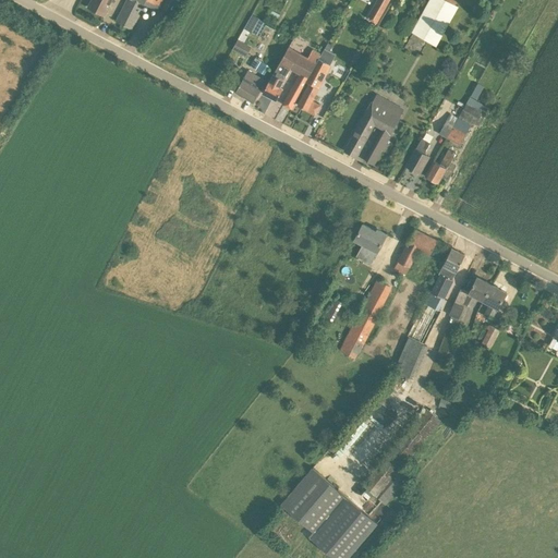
[(92,0),(88,8),(105,15),(111,0),(92,0)]
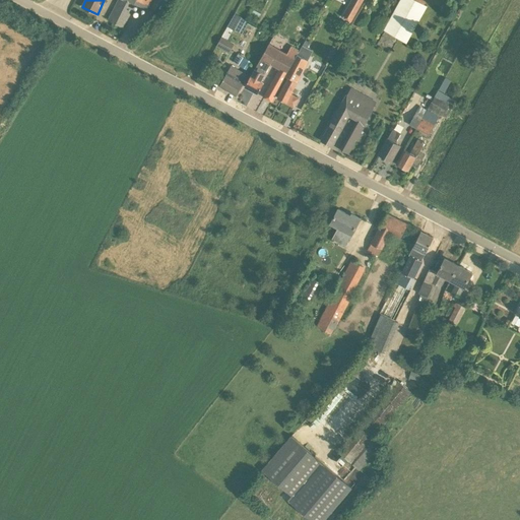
[(135,4),(146,10),(150,0),(118,0),(109,20),(123,27),(135,4)]
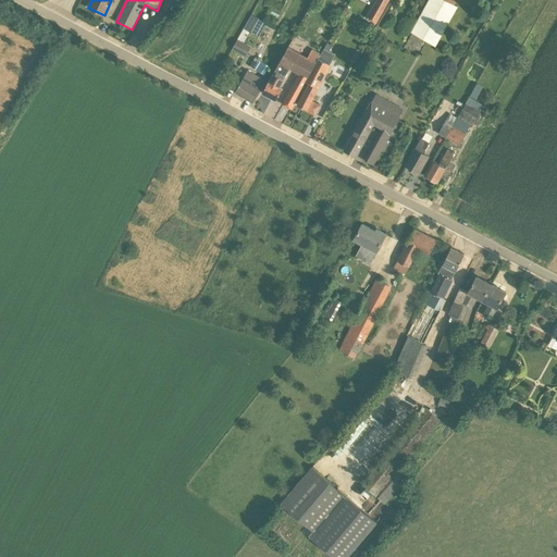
[(375,0),(372,8),(382,13),(388,0),(375,0)]
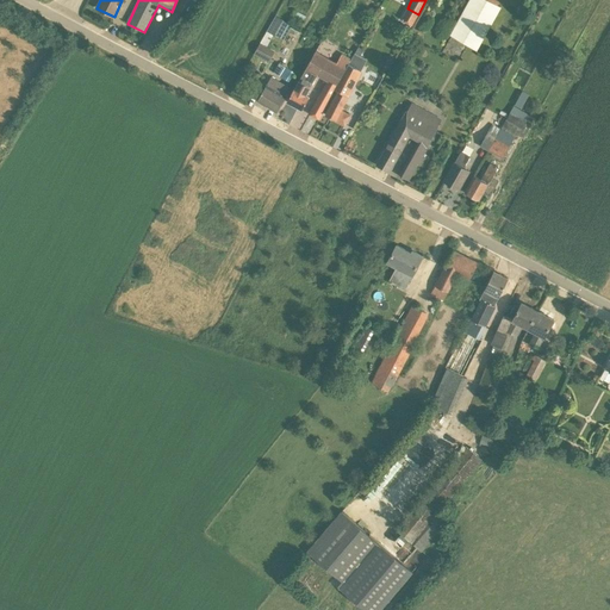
[(470,0),(452,36),(477,49),(500,7),(497,6),(499,2),(496,0),(470,0)]
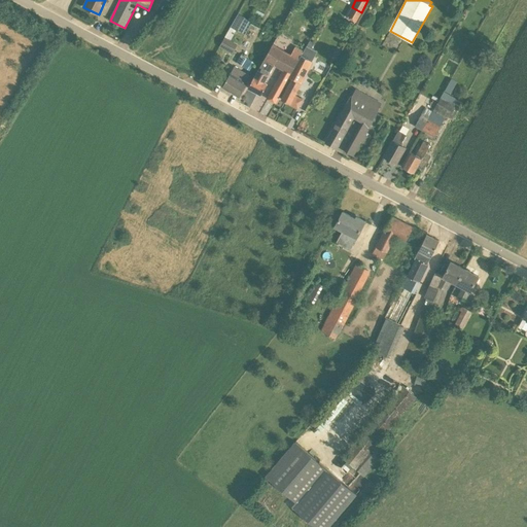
[(245,19),(239,31),(245,35),(252,23),(245,19)]
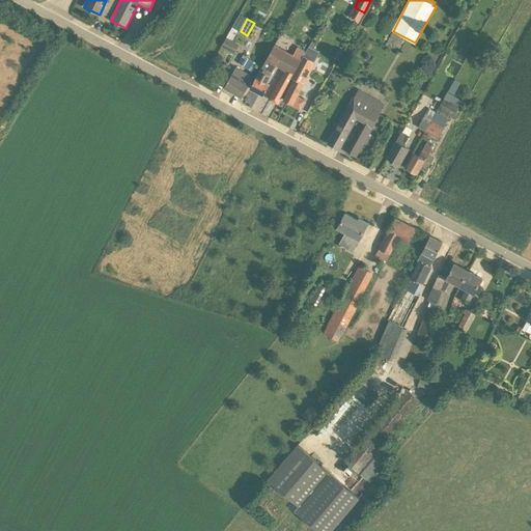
[(241,44),(226,36),(221,47),(234,54),(241,44)]
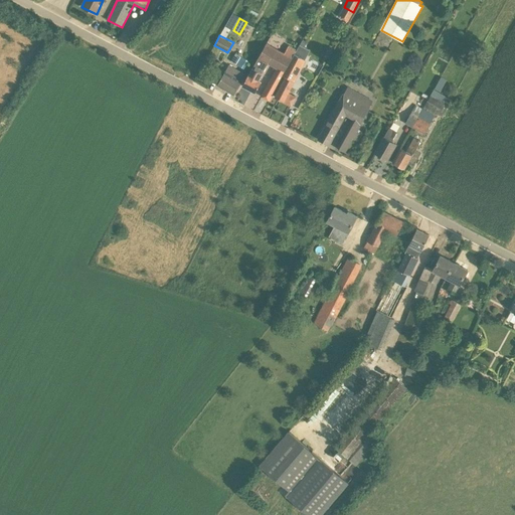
[(277,87),(297,50),(290,46),(272,35),(242,86),(255,93),(262,81),(259,79),(268,62),(278,67),(262,96),(270,100),(275,91),(277,87)]
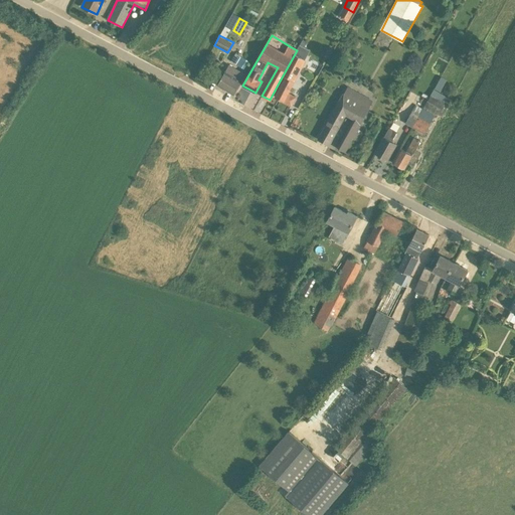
[(311,50),(300,44),(297,50),(277,87),(281,88),(276,97),(292,106),(296,98),(288,94),(299,72),(305,59),(311,50)]
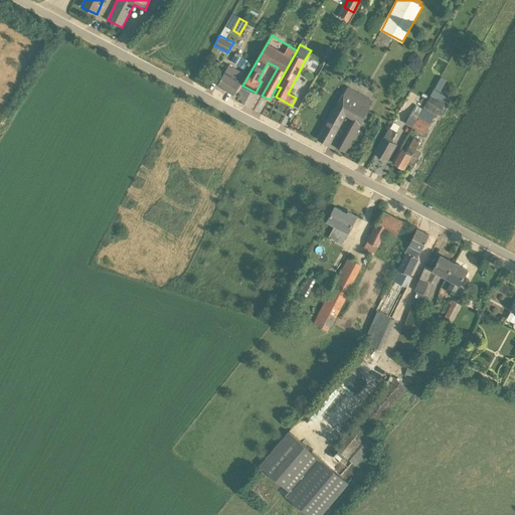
[(235,53),(230,61),(235,64),(240,56),(235,53)]
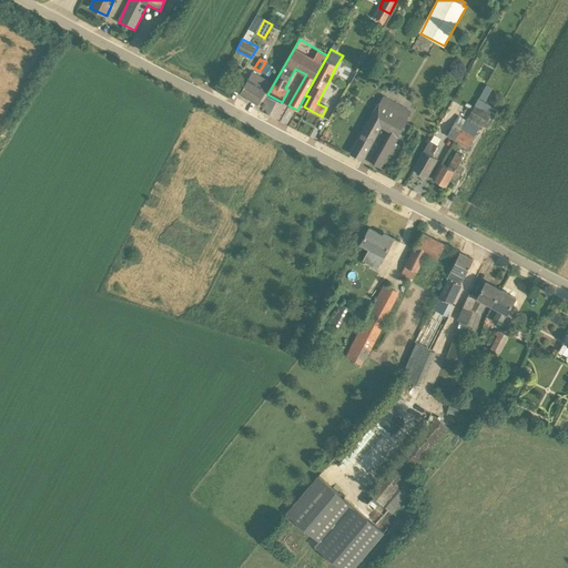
[(259,104),(272,83),(253,72),(240,93),(259,104)]
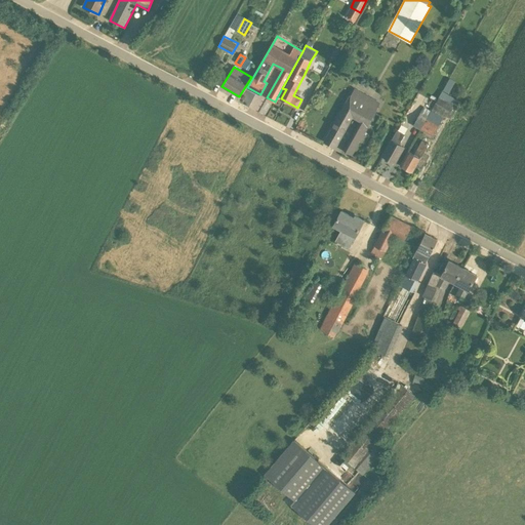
[(448,93),(455,82),(449,78),(442,90),(448,93)]
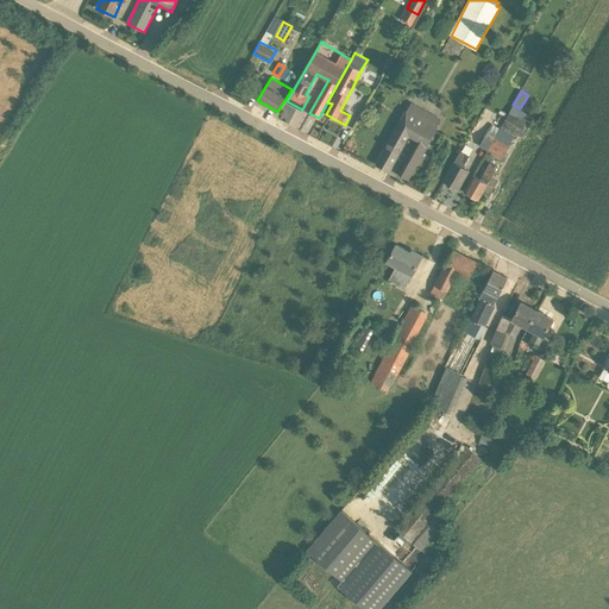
[(440,119),(409,102),(377,164),(389,170),(407,135),(420,140),(401,176),(400,175),(400,176),(408,180),(416,163),(422,167),(427,158),(421,155),(440,119)]
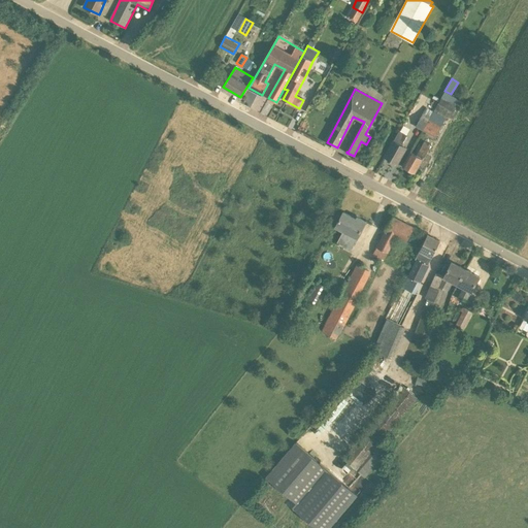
[(433,112),(446,120),(448,117),(453,120),(463,102),(444,92),(432,112),(433,112)]
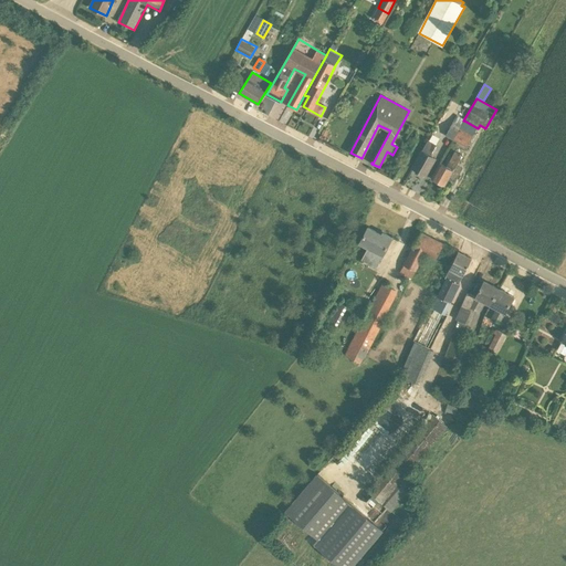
[(453,139),(463,121),(457,116),(446,135),(453,139)]
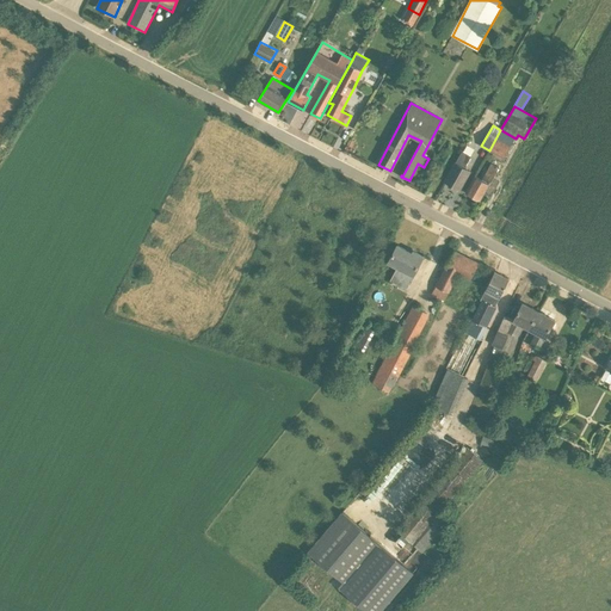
[(504,159),(516,139),(501,130),(500,130),(489,150),(504,159)]
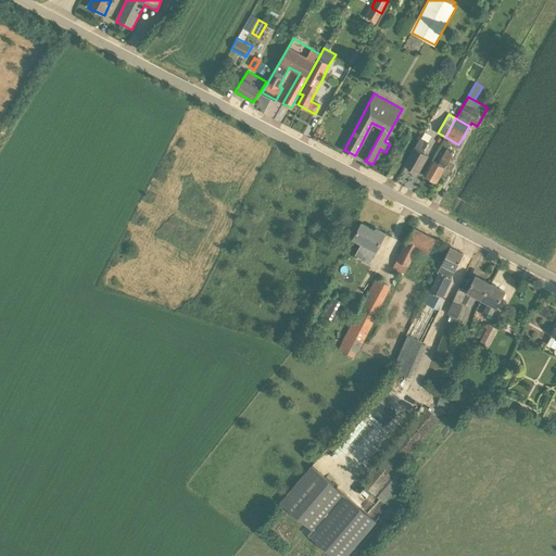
[(418,172),(427,156),(422,153),(429,142),(420,138),(405,165),(418,172)]
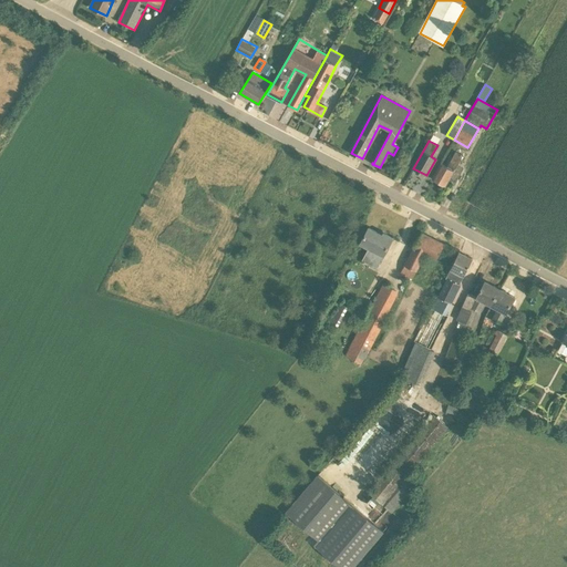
[(454,171),(463,156),(456,152),(447,167),(441,163),(432,178),(445,186),(450,178),(455,182),(460,174),(454,171)]
